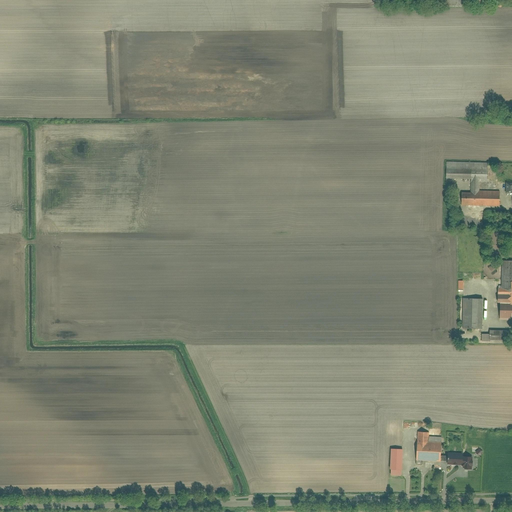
[(487,163),(448,162),(448,178),(470,178),(470,181),(479,181),(486,181),(487,163)]
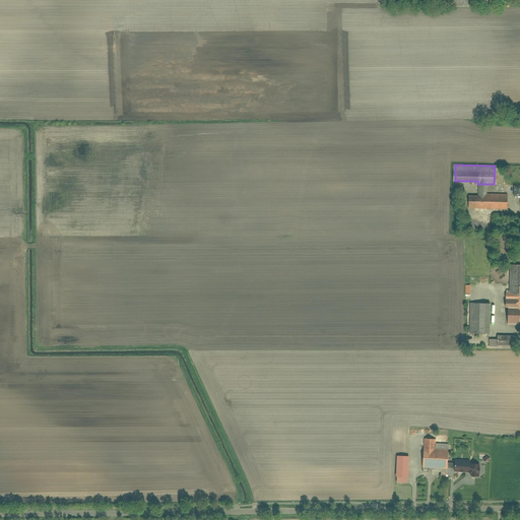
[(486,184),(477,184),(477,193),(486,193),(486,184)]
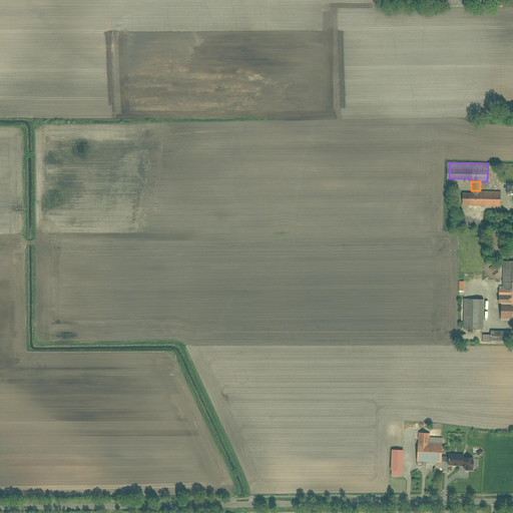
[(461,205),(499,206),(499,190),(480,190),(471,190),(471,193),(461,193),(461,205)]
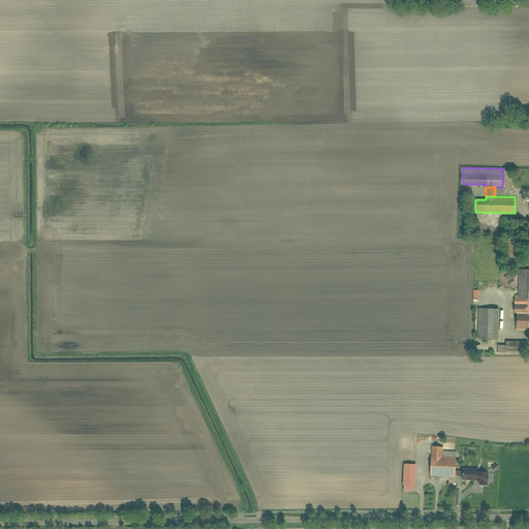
[(528,269),(518,269),(518,298),(515,298),(514,314),(515,314),(528,313),(528,269)]
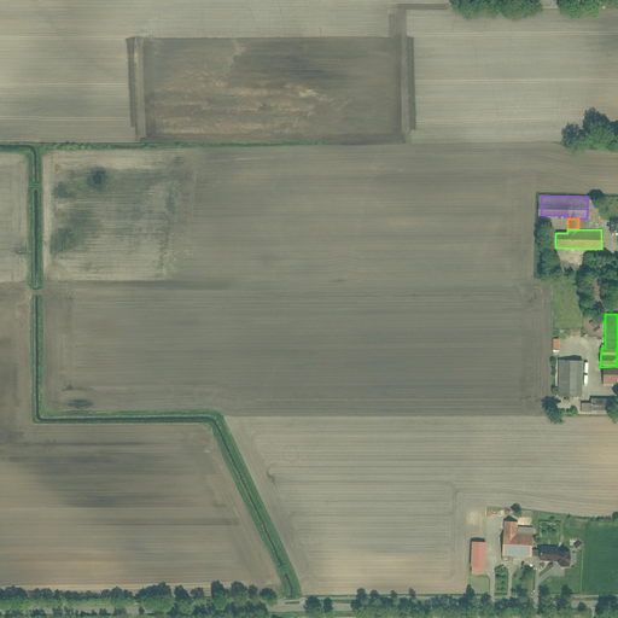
[(581,360),(558,360),(557,396),(579,396),(581,360)]
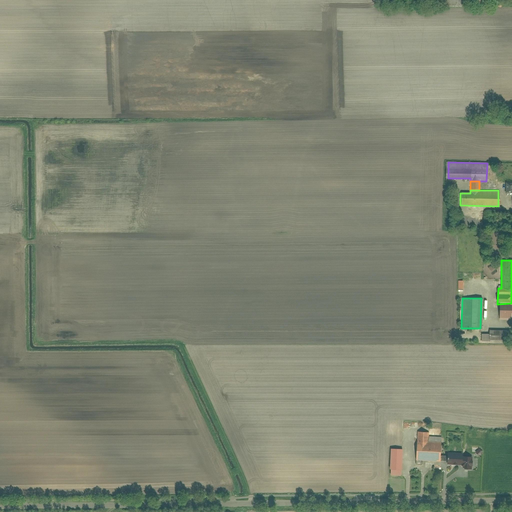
[(498,317),(511,316),(511,303),(498,304),(498,317)]
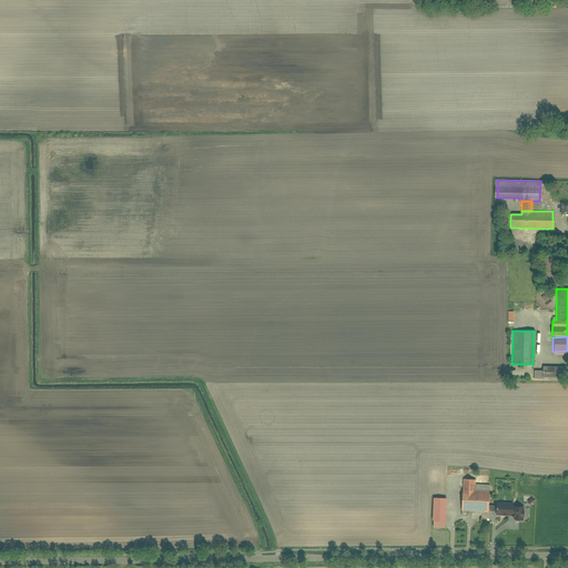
[(559,366),(543,366),(543,371),(543,377),(559,377),(559,366)]
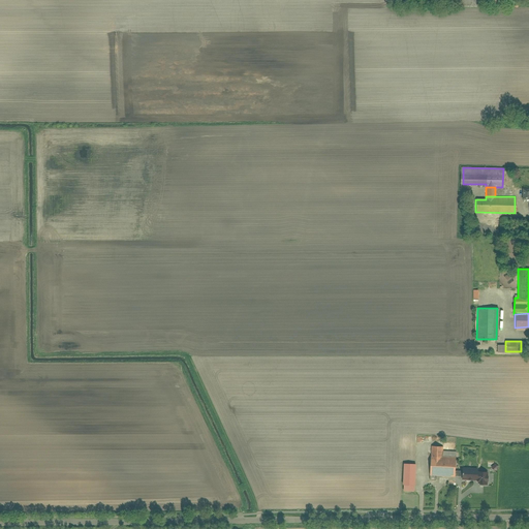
[(455,476),(456,458),(443,458),(443,447),(431,446),(430,475),(455,476)]
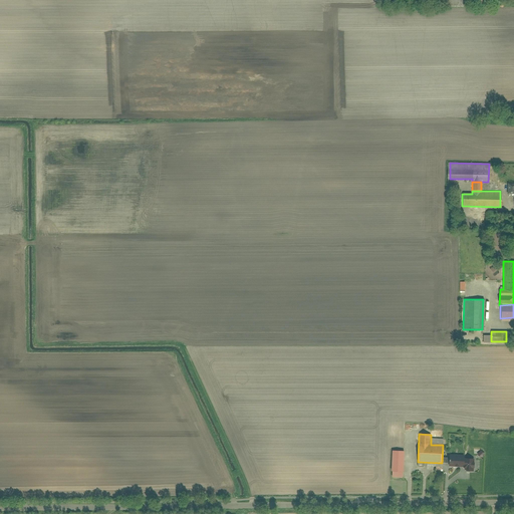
[(402,471),(403,471),(404,451),(392,451),(391,471),(392,471),(402,471)]
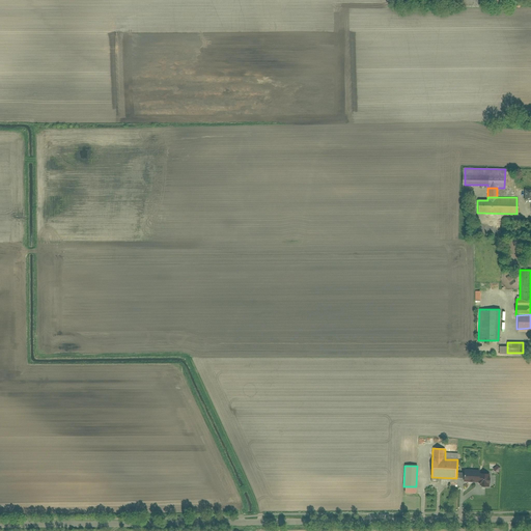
[(479,470),(464,469),(464,481),(478,482),(479,473),(479,470)]
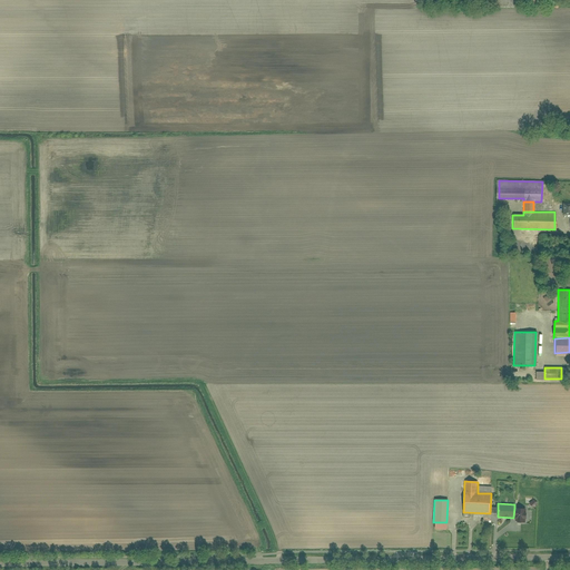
[(526,522),(526,509),(514,508),(513,518),(516,518),(516,522),(526,522)]
